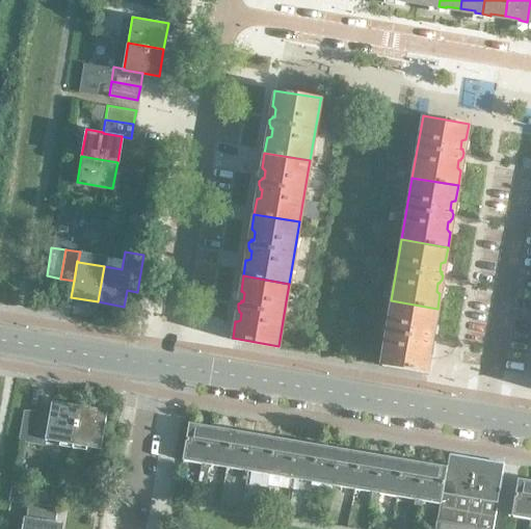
[(432,337),(430,335),(431,335),(431,334),(429,333),(430,324),(433,323),(434,323),(437,309),(391,300),(380,363),(427,371),(429,354),(428,354),(425,352),(427,344),(429,344),(429,343),(431,341),(432,337)]
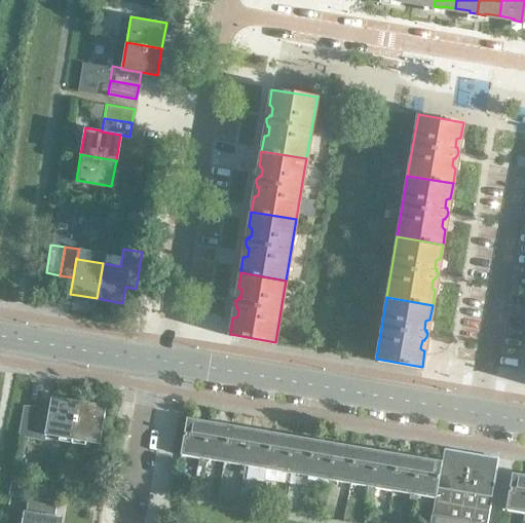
[(71,438),(78,399),(50,395),(48,409),(44,433),(45,433),(71,438)]
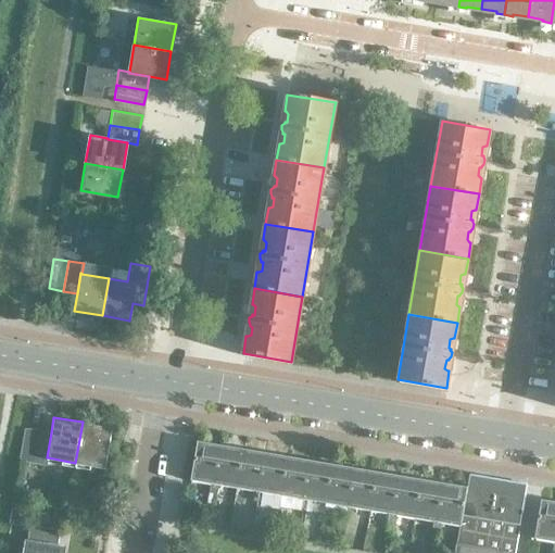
[(104,467),(111,427),(83,422),(75,463),(104,467)]
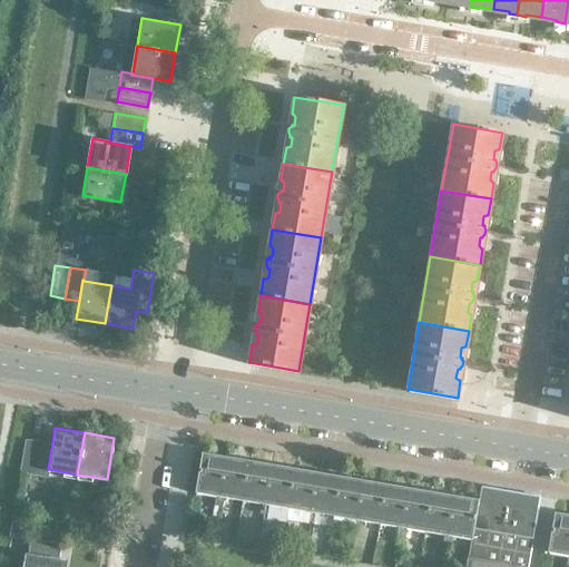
[(35,471),(39,441),(26,439),(20,469),(35,471)]
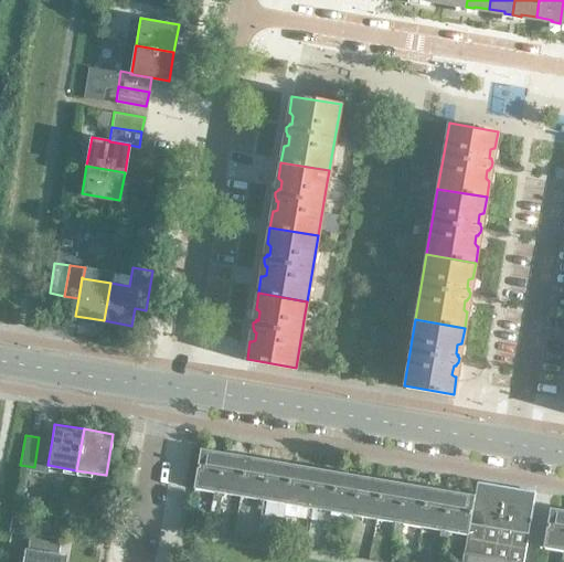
[(48,465),(52,439),(39,437),(34,467),(48,469),(49,465),(48,465)]
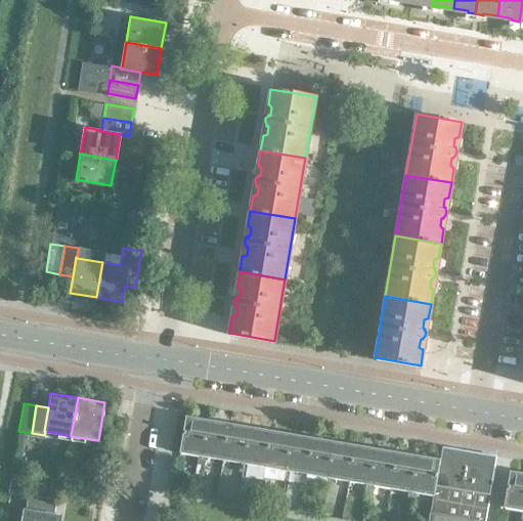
[(200,462),(208,418),(185,415),(179,450),(198,454),(197,462),(200,462)]
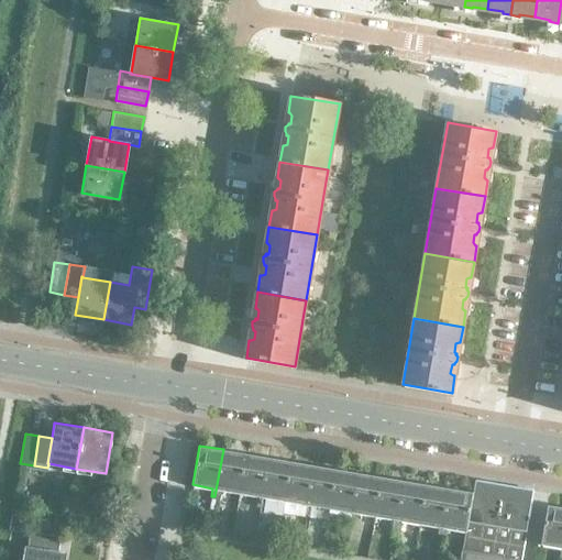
[(239,493),(245,453),(223,449),(215,496),(219,497),(220,490),(239,493)]
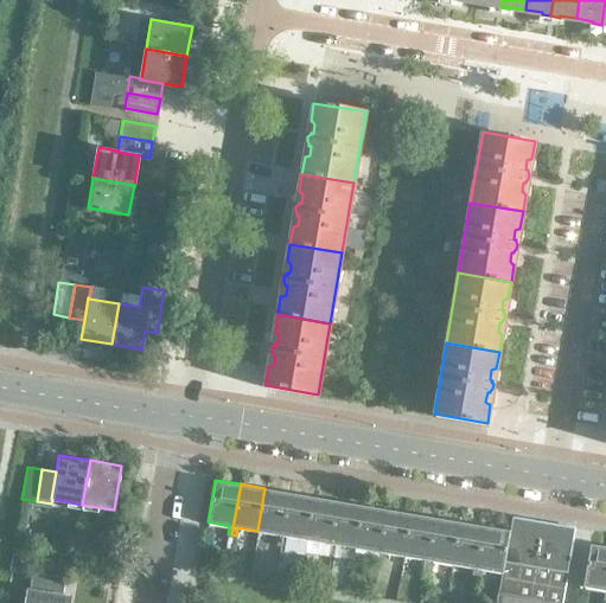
[(280,543),(289,492),(265,488),(257,531),(278,534),(276,543),(280,543)]
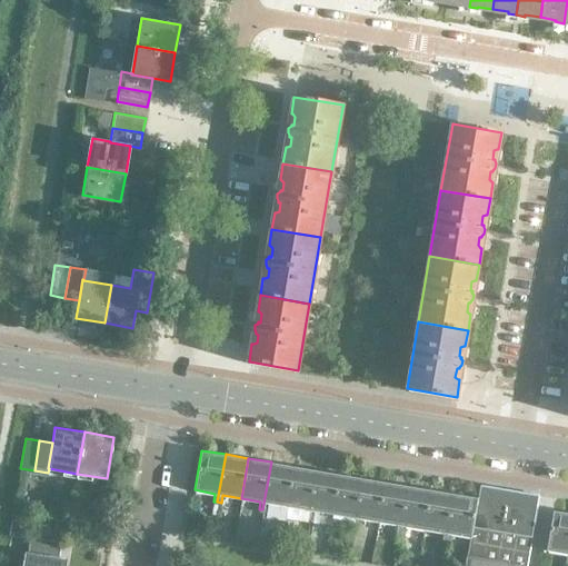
[(287,506),(294,466),(271,462),(262,509),(267,510),(268,503),(287,506)]
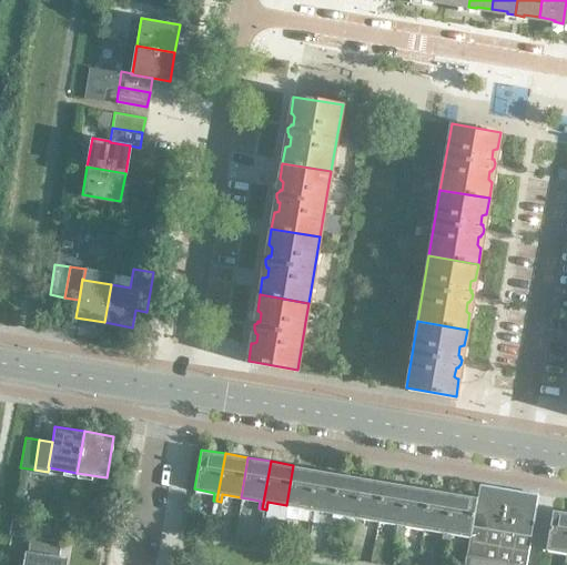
[(307,516),(316,468),(293,465),(286,505),(305,507),(304,516),(307,516)]
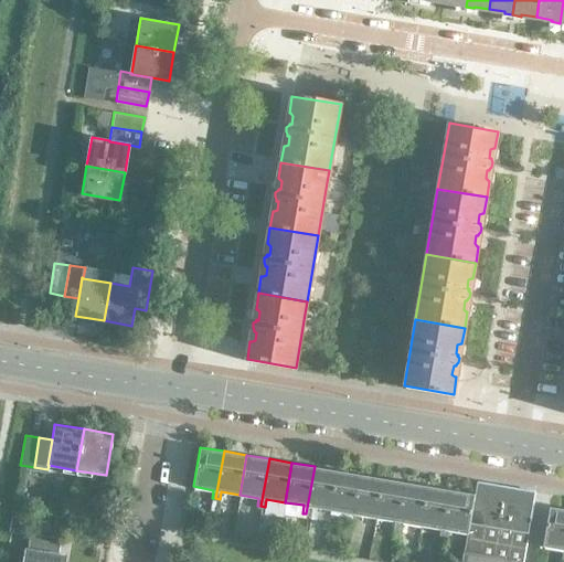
[(330,510),(337,470),(315,466),(306,513),(310,515),(311,507),(330,510)]
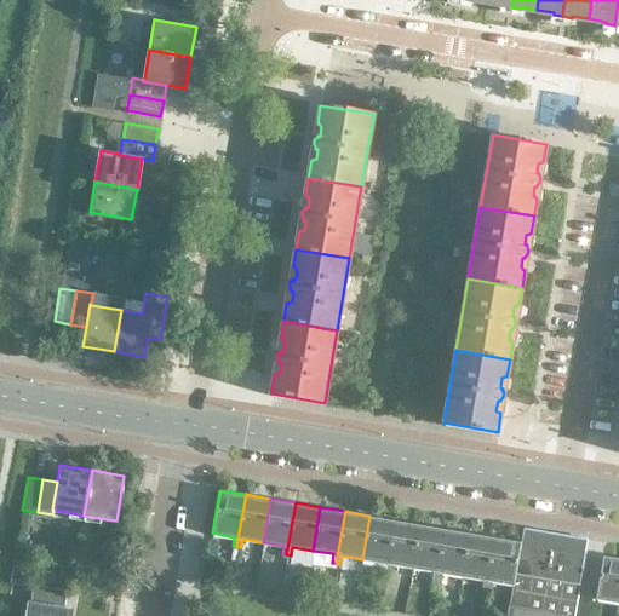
[(385,571),(395,519),(370,516),(362,559),(383,562),(382,571),(385,571)]
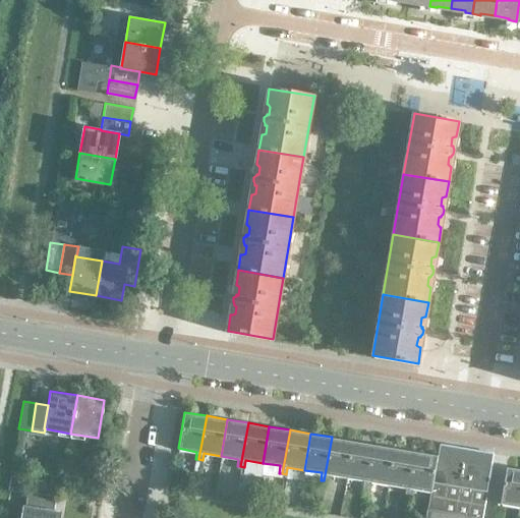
[(346,477),(352,441),(332,437),(324,480),(328,481),(329,474),(346,477)]
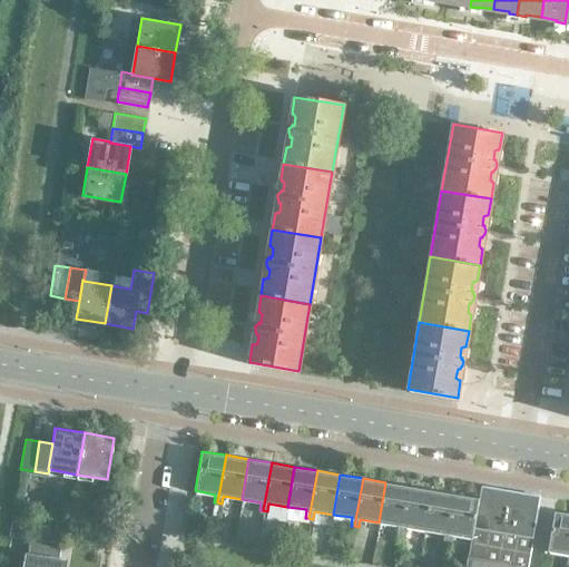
[(400,534),(409,486),(385,482),(379,522),(398,525),(396,534),(400,534)]
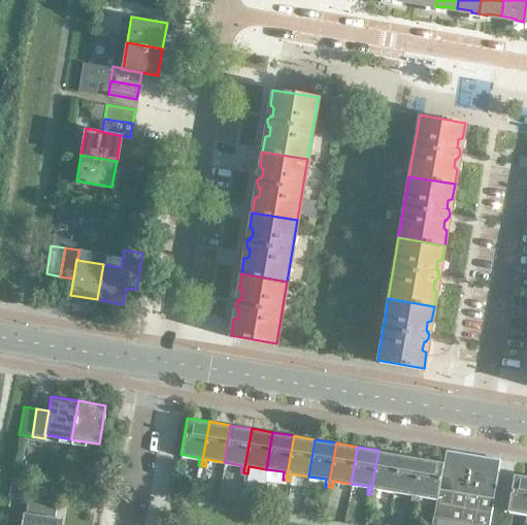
[(460,519),(470,460),(463,458),(464,452),(445,449),(442,461),(436,498),(435,497),(432,514),(460,519)]
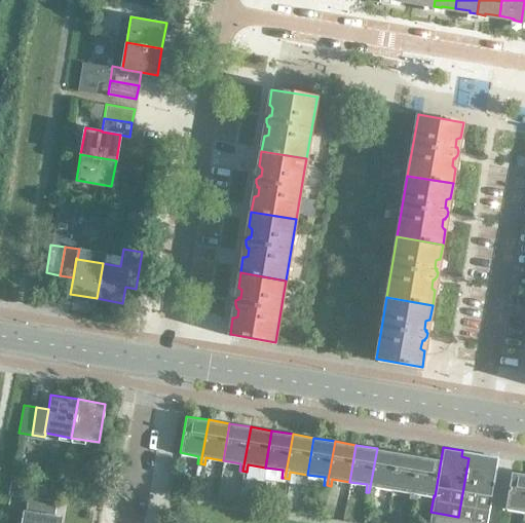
[(391,489),(398,452),(377,448),(369,492),(373,493),(374,486),(391,489)]
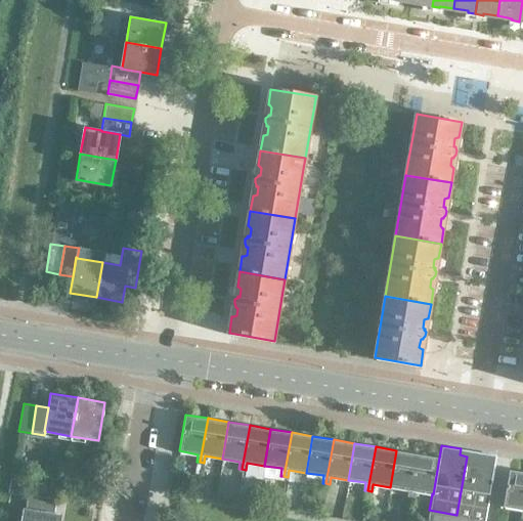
[(409,497),(418,453),(396,450),(390,487),(407,489),(406,496),(409,497)]
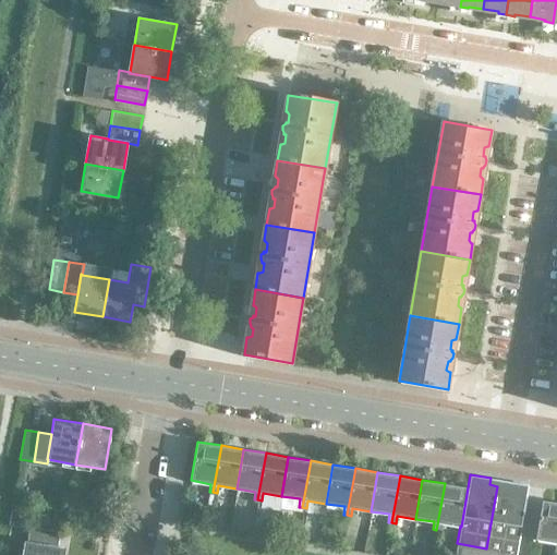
[(520,526),(522,514),(527,484),(507,481),(506,487),(497,486),(486,549),(516,553),(520,526)]
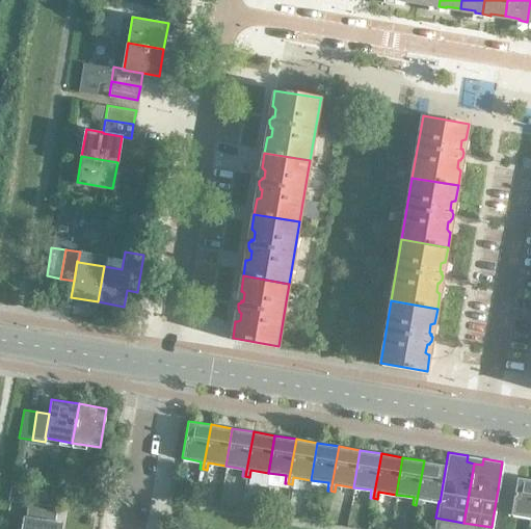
[(440,502),(446,465),(424,460),(416,505),(420,506),(421,499),(439,501),(440,502)]
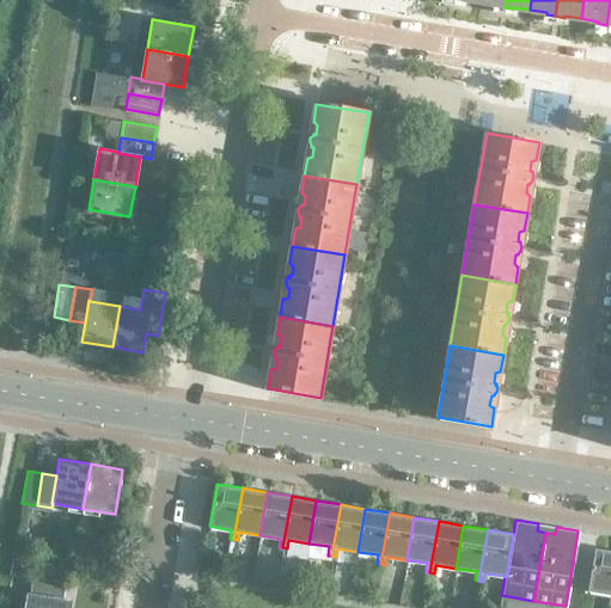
[(610,602),(610,550),(594,547),(587,590),(609,594),(608,602),(610,602)]
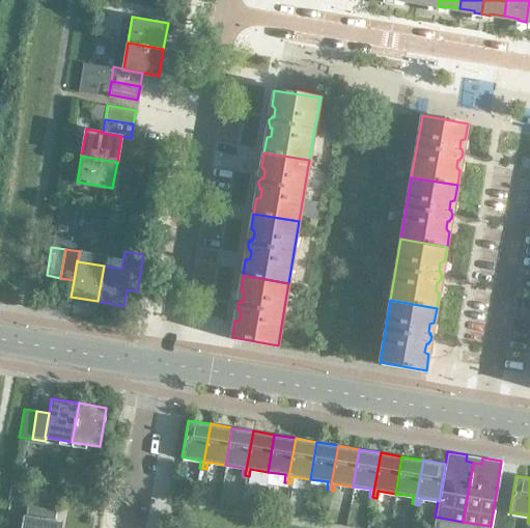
[(56,527),(58,522),(25,517),(23,527),(56,527)]
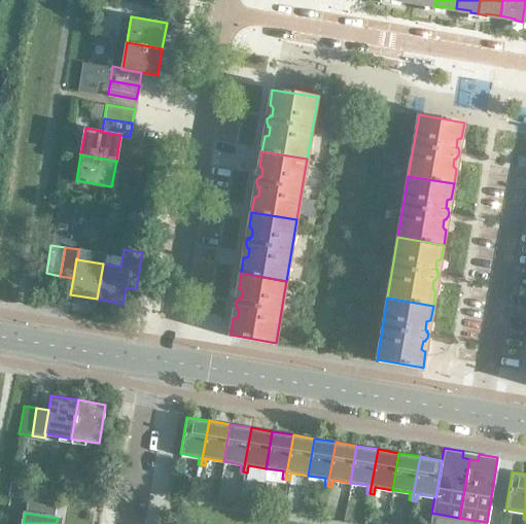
[(486,523),(487,522),(459,518),(431,513),(428,523),(486,523)]
